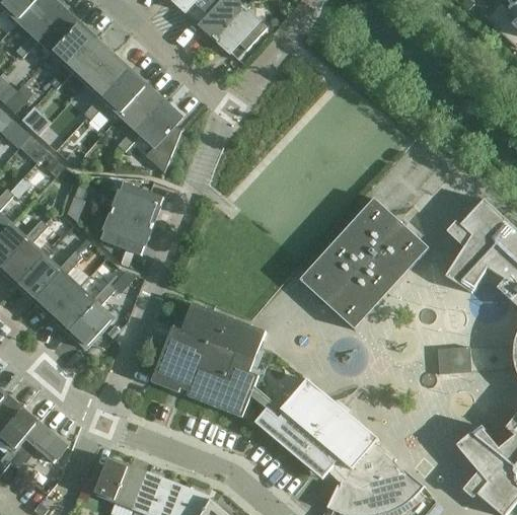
[(0,11),(3,8),(16,20),(34,0),(4,0),(0,4),(0,11)]
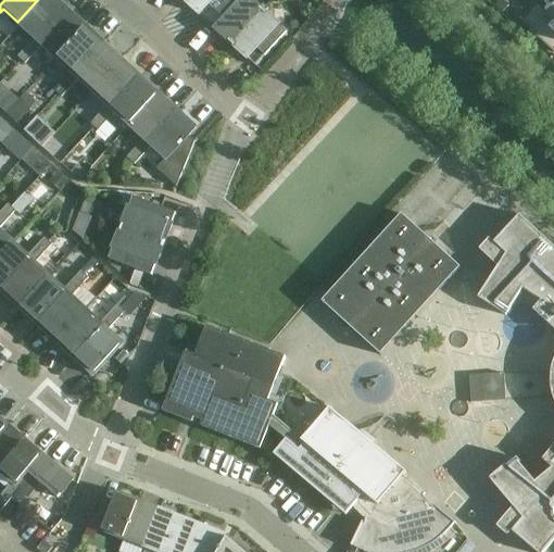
[(65,7),(58,0),(37,0),(17,22),(33,35),(36,38),(65,7)]
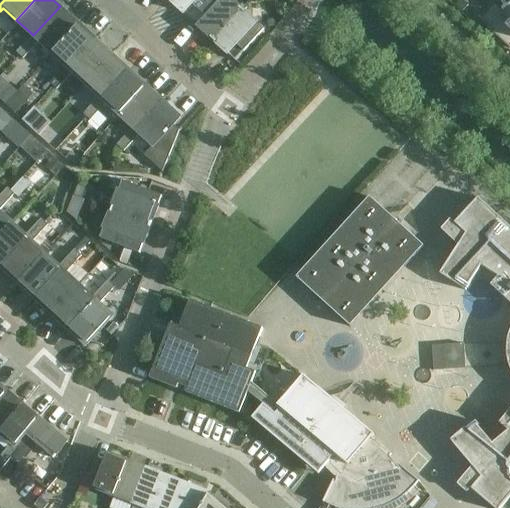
[(171,0),(189,17),(204,0),(171,0)]
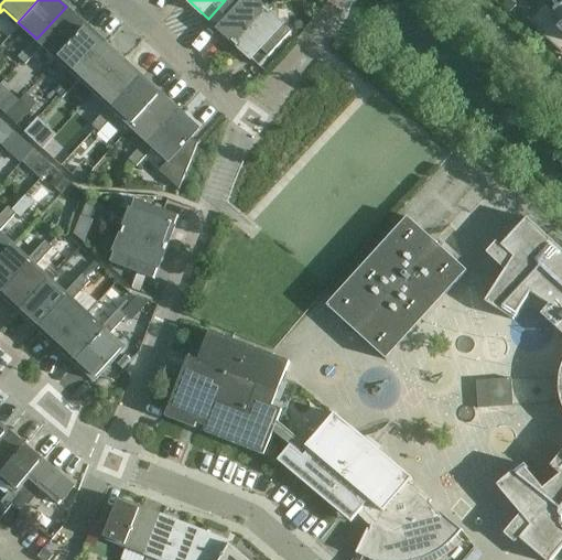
[(225,0),(208,19),(233,41),(268,2),(265,0),(261,4),(257,0),(225,0)]
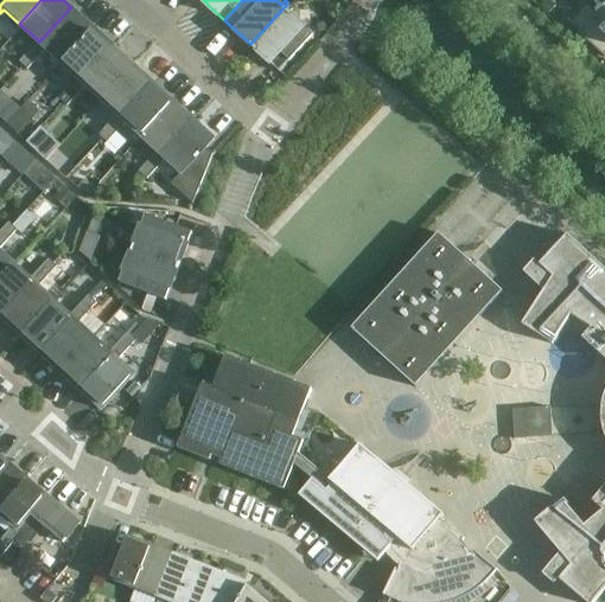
[(556,5),(551,0),(541,0),(539,2),(551,13),(556,5)]
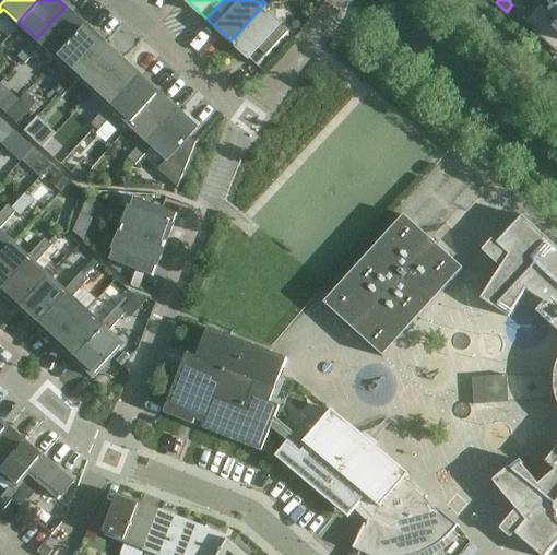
[(553,0),(544,7),(538,1),(522,18),(522,16),(521,18),(555,49),(556,48),(555,47),(556,44),(556,0),(553,0)]
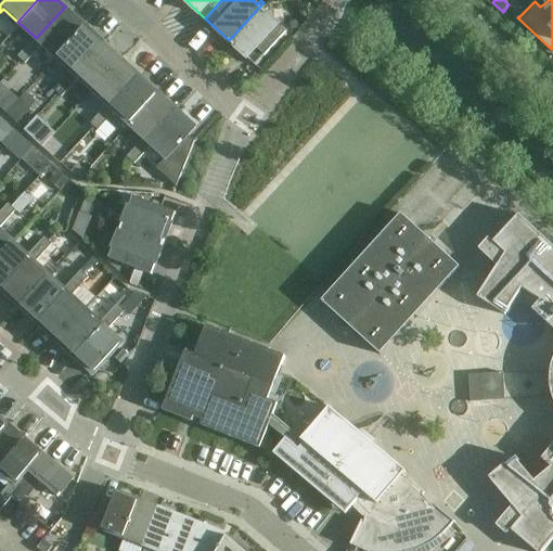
[(264,2),(229,40),(253,63),(284,29),(262,9),(266,4),(264,2)]
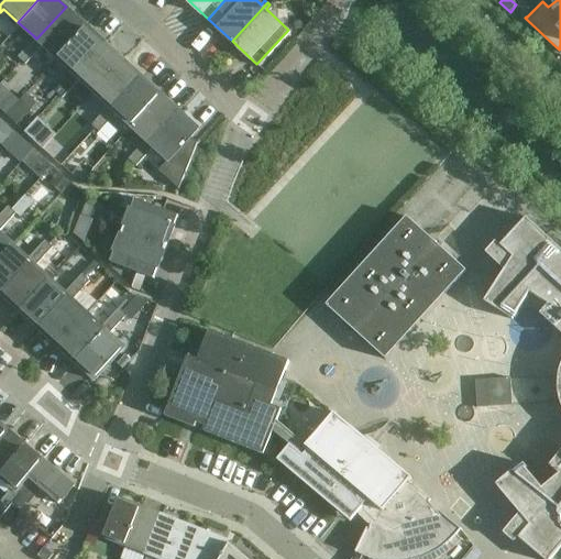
[(32,52),(41,43),(55,55),(85,23),(66,7),(36,39),(33,35),(24,44),(32,52)]
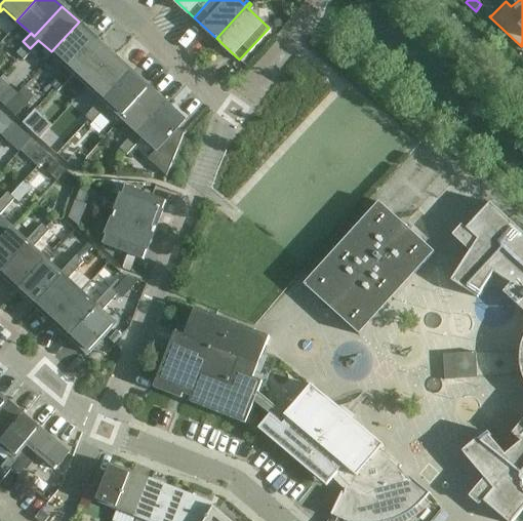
[(96,38),(79,22),(51,51),(66,65),(69,68),(96,38)]
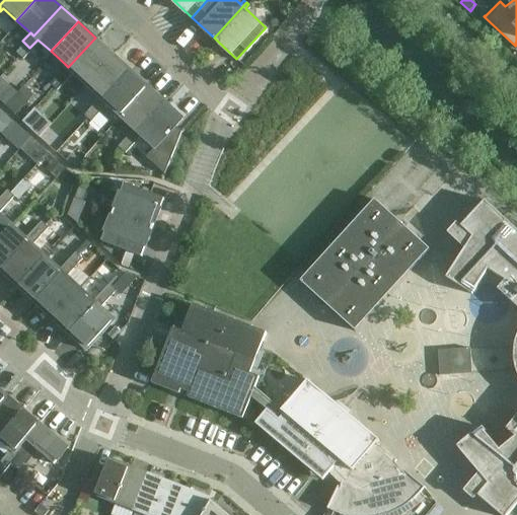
[(113,53),(95,38),(68,67),(65,64),(57,72),(64,79),(71,70),(84,82),(113,53)]
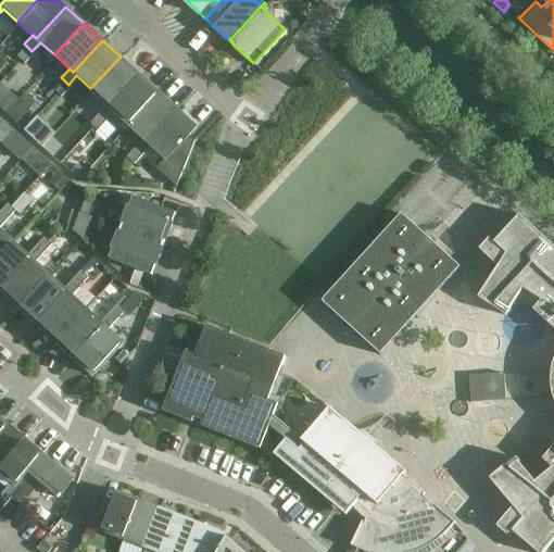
[(32,51),(24,44),(15,53),(23,61),(32,51)]
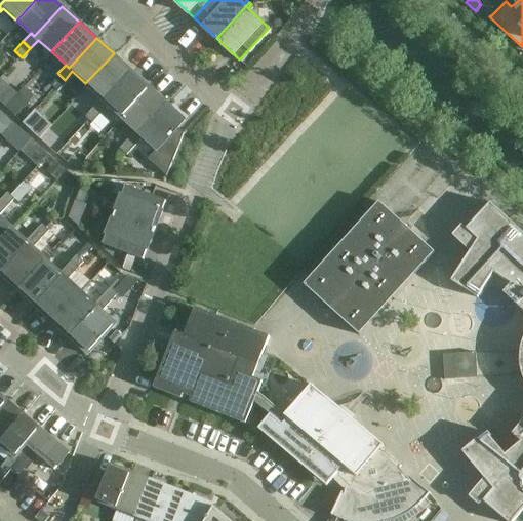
[(130,70),(114,53),(85,83),(99,96),(103,99),(130,70)]
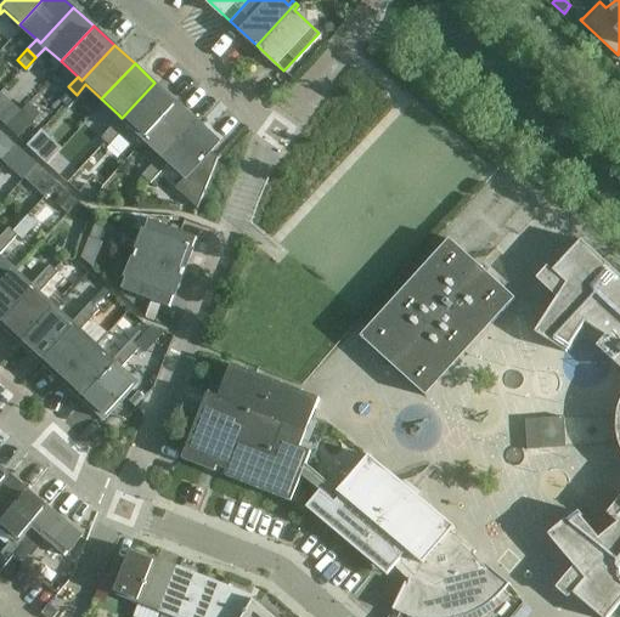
[(117,132),(127,122),(142,136),(175,101),(155,83),(122,118),(118,114),(108,124),(117,132)]
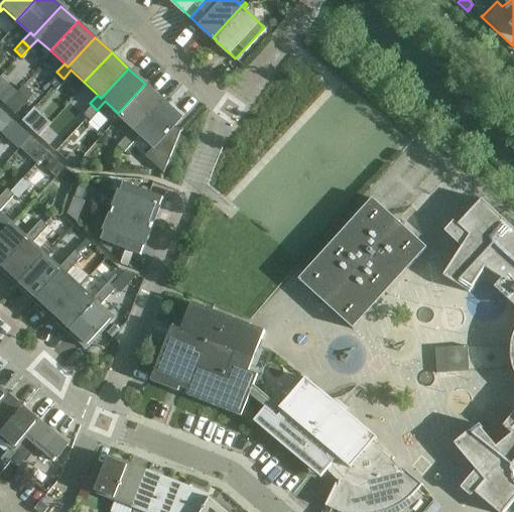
[(63,79),(56,72),(48,81),(55,87),(63,79)]
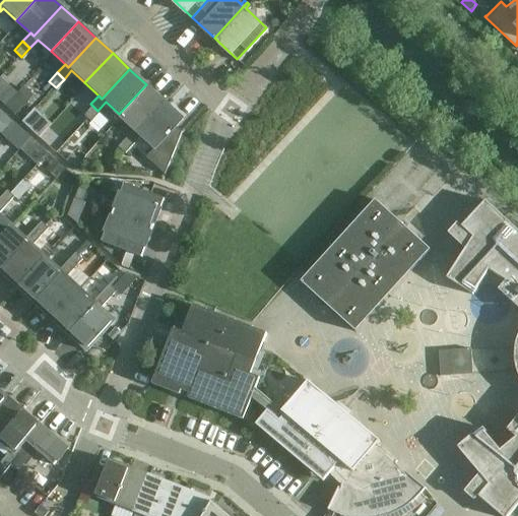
[(119,114),(133,127),(137,131),(165,101),(146,84),(119,114)]
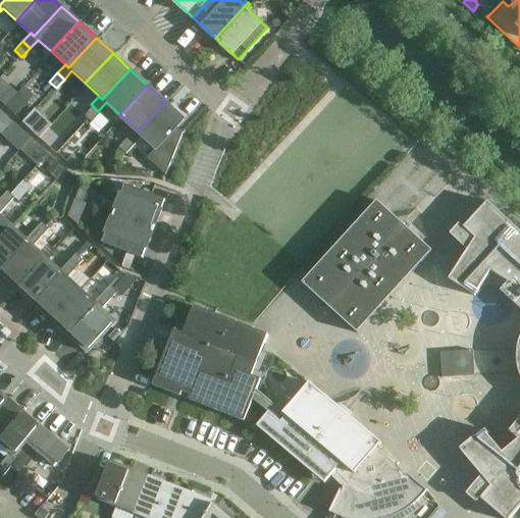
[(0,87),(0,99),(4,103),(10,96),(0,87)]
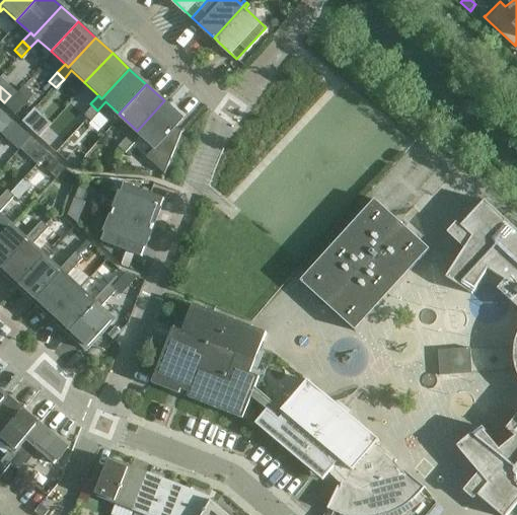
[(14,112),(20,105),(10,95),(4,102),(14,112)]
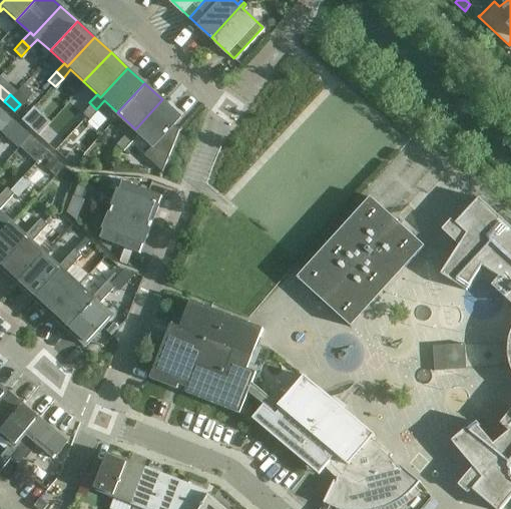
[(130,139),(137,131),(151,144),(143,152),(161,168),(177,127),(172,121),(178,114),(162,99),(135,129),(131,125),(123,133),(130,139)]
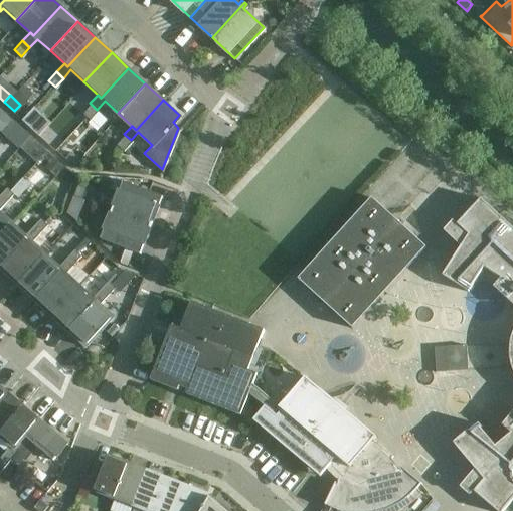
[(97,110),(90,103),(81,112),(89,118),(97,110)]
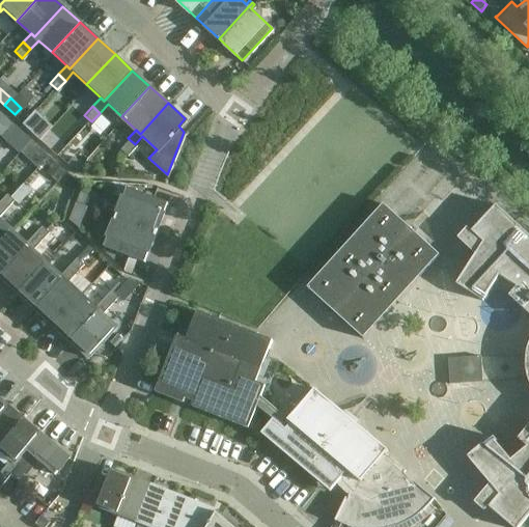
[(48,125),(33,110),(22,121),(37,136),(48,125)]
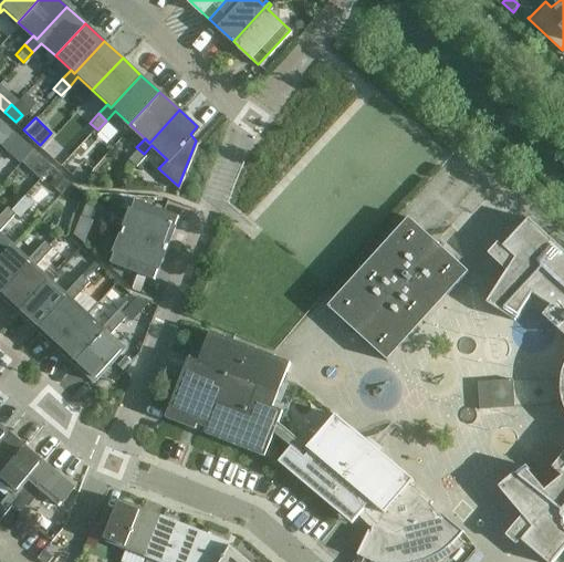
[(0,136),(3,139),(12,131),(0,120),(0,136)]
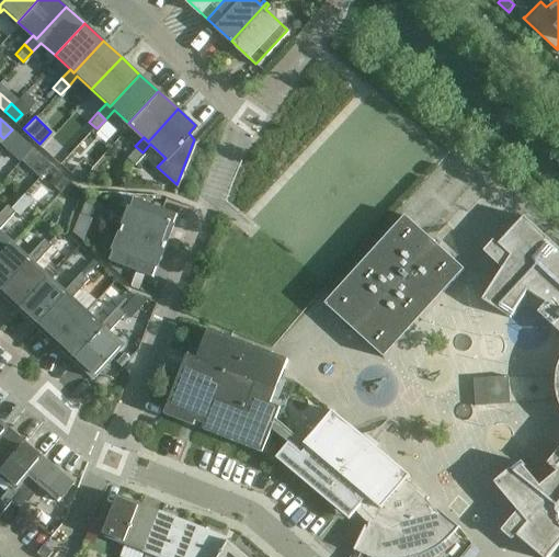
[(143,152),(135,146),(126,156),(134,162),(143,152)]
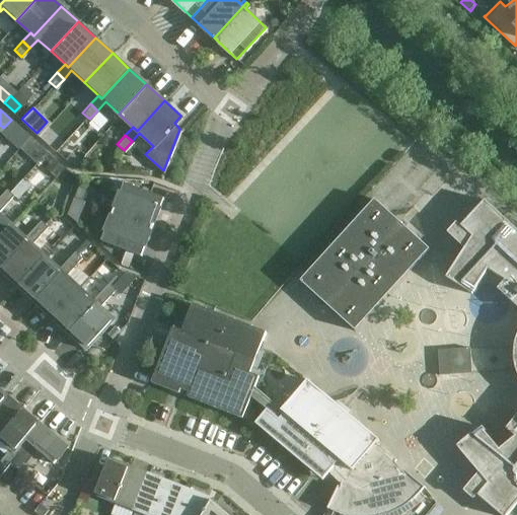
[(46,149),(35,140),(27,149),(38,158),(46,149)]
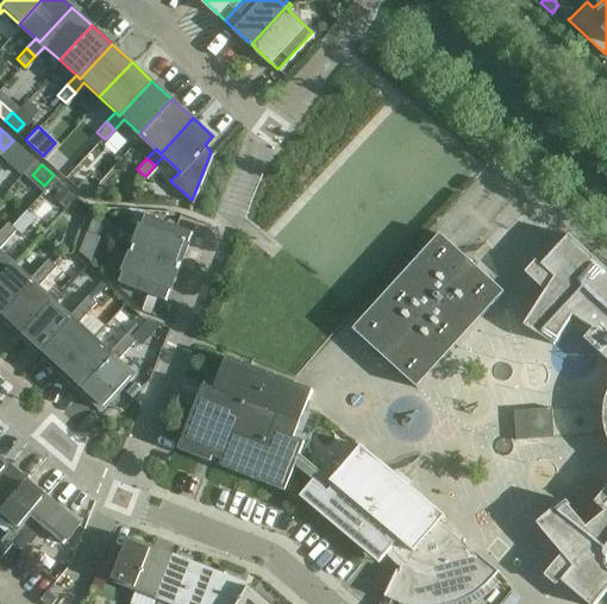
[(130,245),(177,264),(191,230),(143,212),(130,245)]
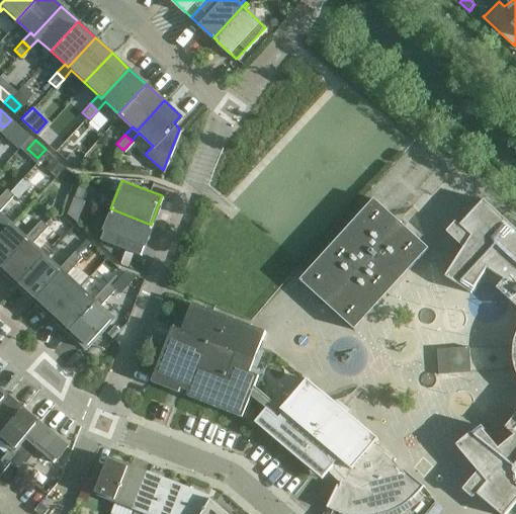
[(0,197),(4,201),(12,192),(5,186),(0,192),(0,197)]
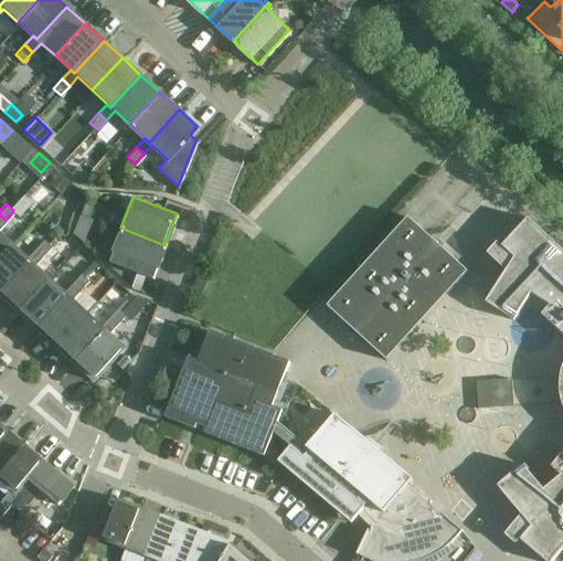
[(325,304),(384,358),(466,270),(406,214),(325,304)]
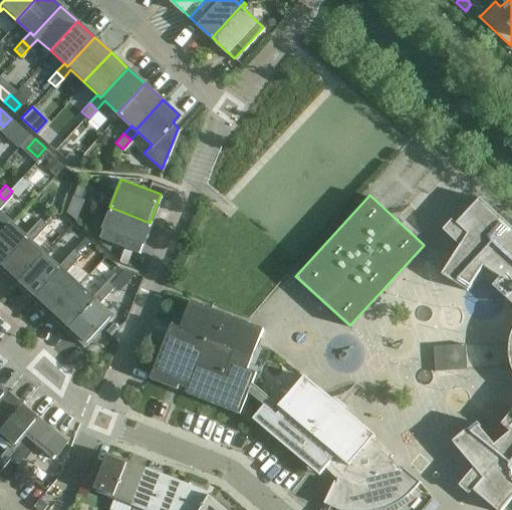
[(497,509),(498,509),(511,493),(511,226),(478,196),(455,221),(455,222),(446,232),(458,244),(440,272),(465,288),(481,264),(498,274),(490,283),(511,303),(511,324),(511,325),(510,330),(508,335),(507,340),(507,346),(507,351),(507,357),(508,362),(510,367),(511,371),(511,406),(499,422),(508,430),(493,443),(474,420),(450,439),(472,465),(461,478),(472,487),(471,488),(497,509)]
